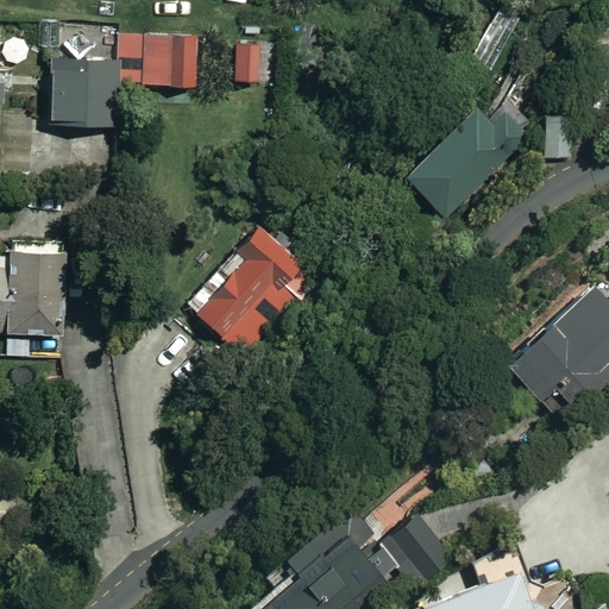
[(274,25),(239,23),(237,45),(271,49),(274,25)]
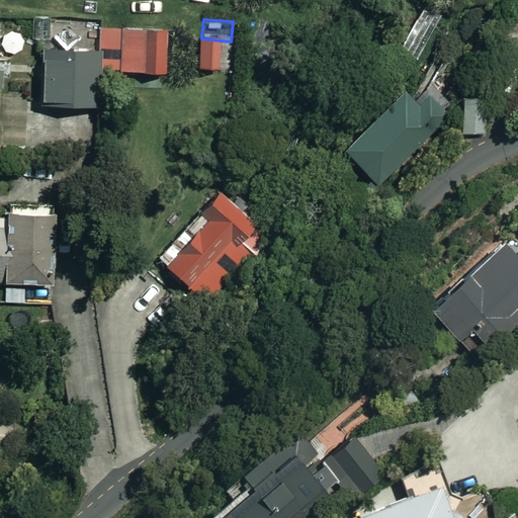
[(101,26),(100,72),(167,73),(168,27),(101,26)]
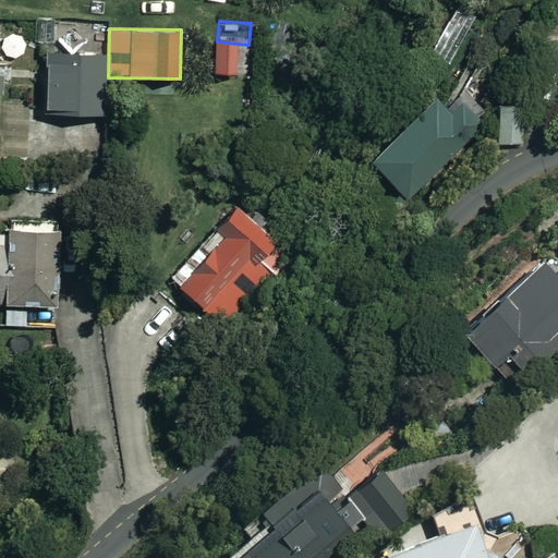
[(106,116),(107,56),(46,55),(45,114),(106,116)]
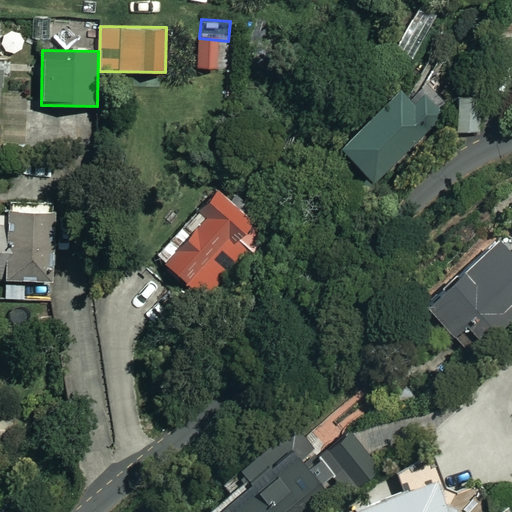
[(433,123),(398,88),(338,147),(373,182),(433,123)]
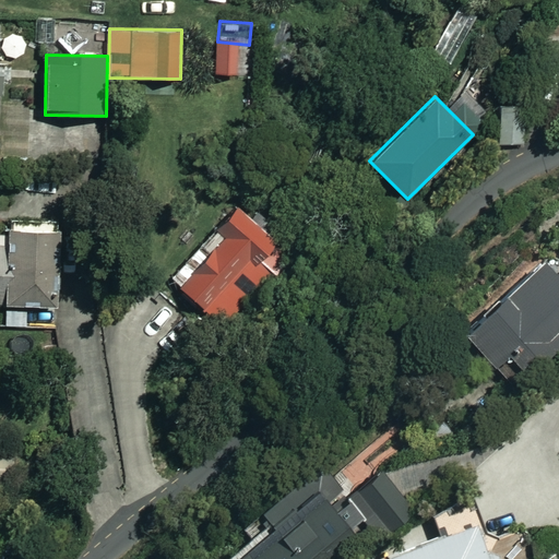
[(241,274),(257,288),(290,251),(270,234),(276,226),(264,216),(258,223),(238,204),(169,278),(223,326),(249,297),(234,283),(241,274)]
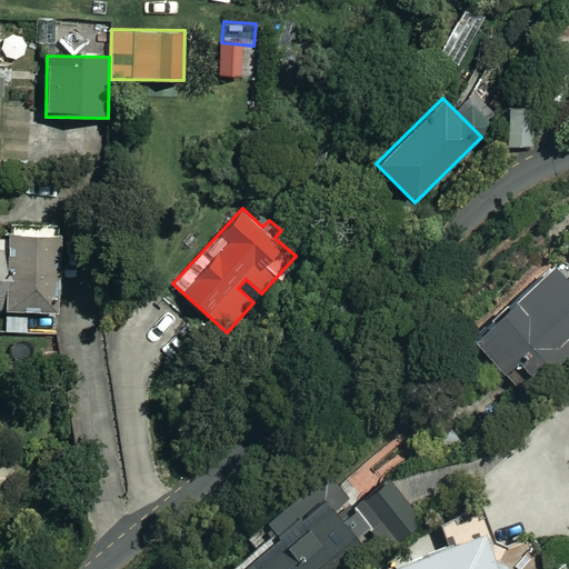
[(0,308),(7,309),(7,331),(32,331),(32,311),(58,311),(58,226),(7,226),(7,237),(0,236),(0,308)]
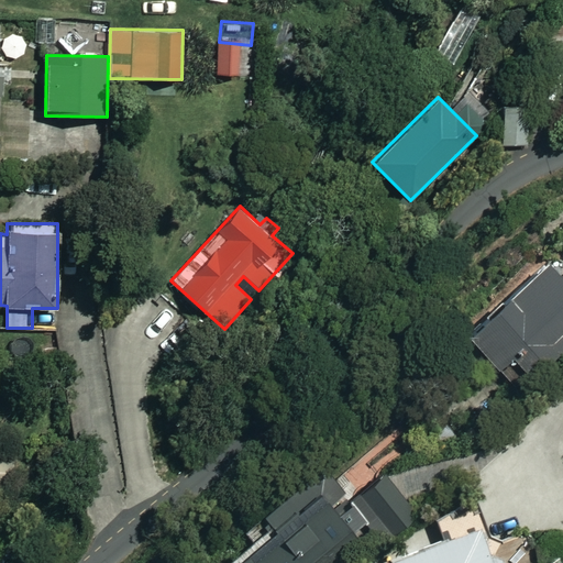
[(562,328),(562,279),(549,263),(465,333),(498,373),(514,361),(528,377),(562,349),(562,329),(562,328)]
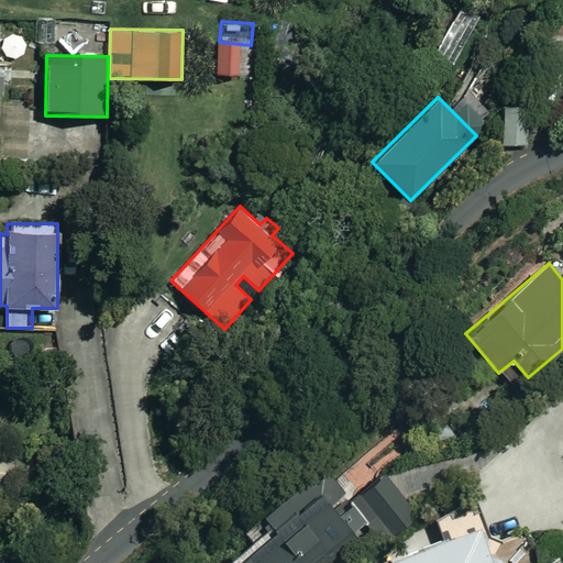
[(418,518),(382,468),(357,487),(393,536),(418,518)]
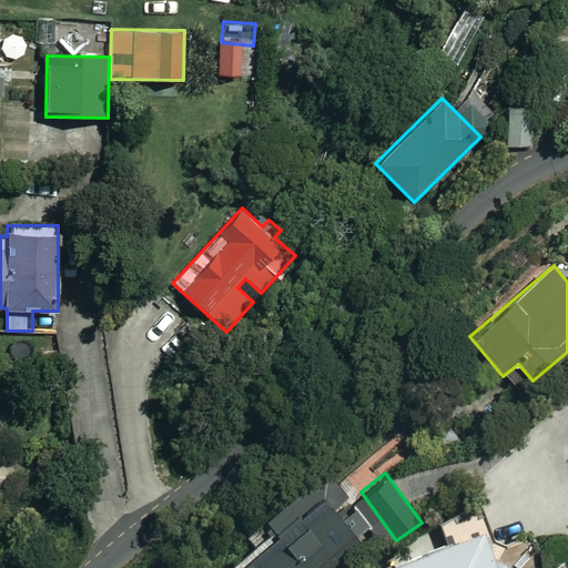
[(330,567),(359,546),(312,482),(262,520),(276,539),(241,567),(330,567)]
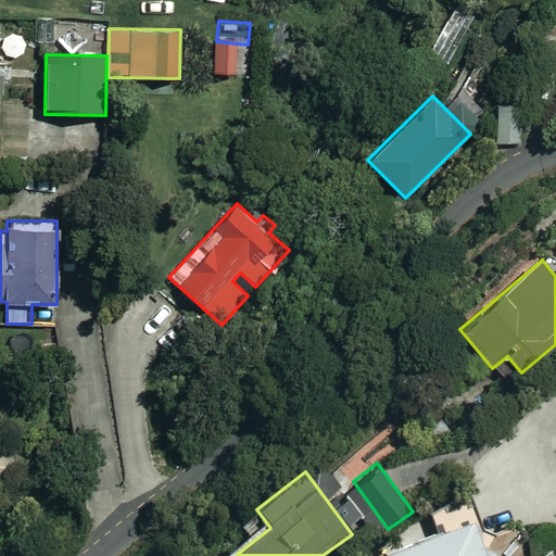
[(491,555),(478,519),(382,553),(383,555),(491,555)]
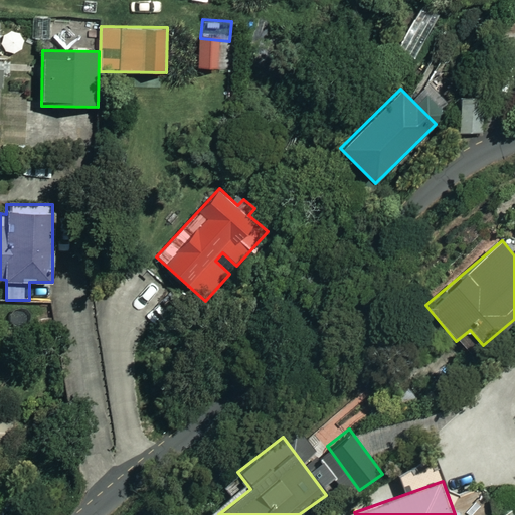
All buildings are outlined.
